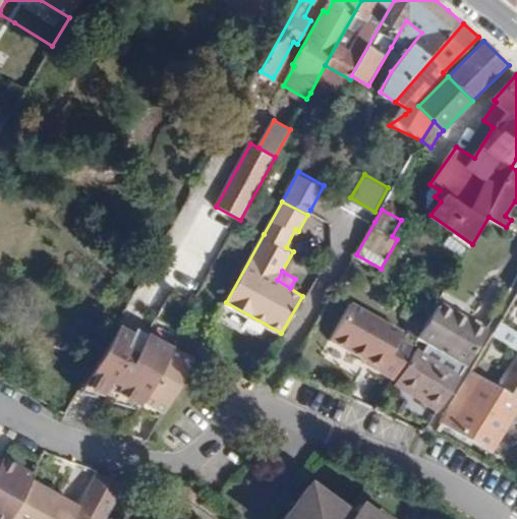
[(490,329),(441,299),(419,337),(468,366),(490,329)]
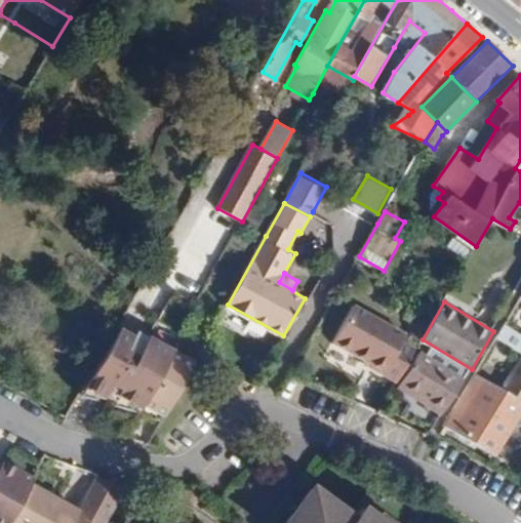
[(402,333),(348,310),(330,349),(370,366),(371,363),(386,369),(384,375),(398,381),(417,349),(400,340),(402,333)]
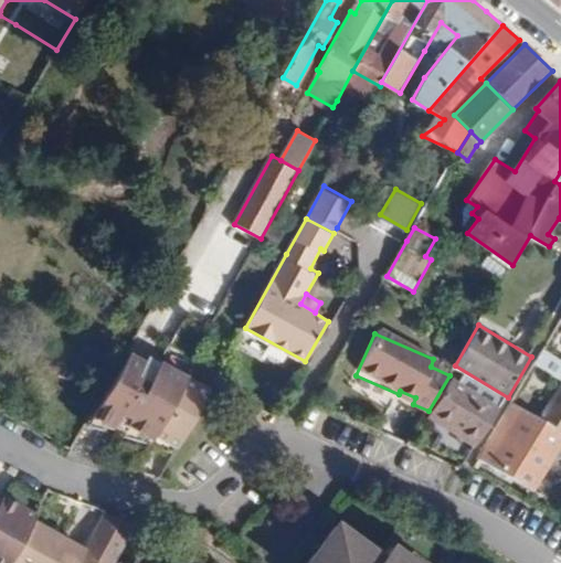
[(115,380),(92,421),(105,428),(116,410),(122,413),(136,385),(130,383),(140,364),(127,358),(115,380)]
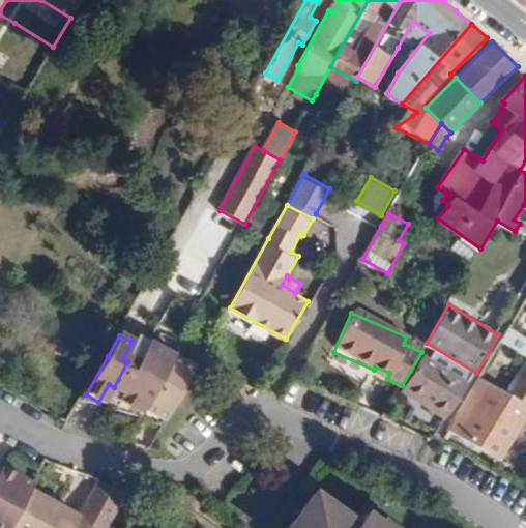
[(117,403),(139,413),(171,355),(147,343),(135,365),(127,361),(114,387),(122,391),(117,403)]
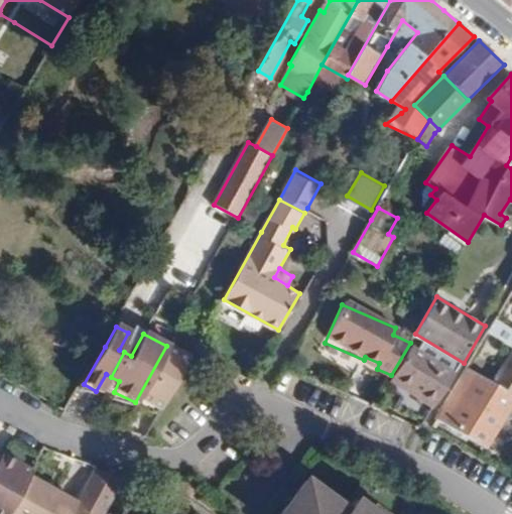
[(434,408),(457,372),(413,344),(394,377),(423,394),(420,398),(434,408)]
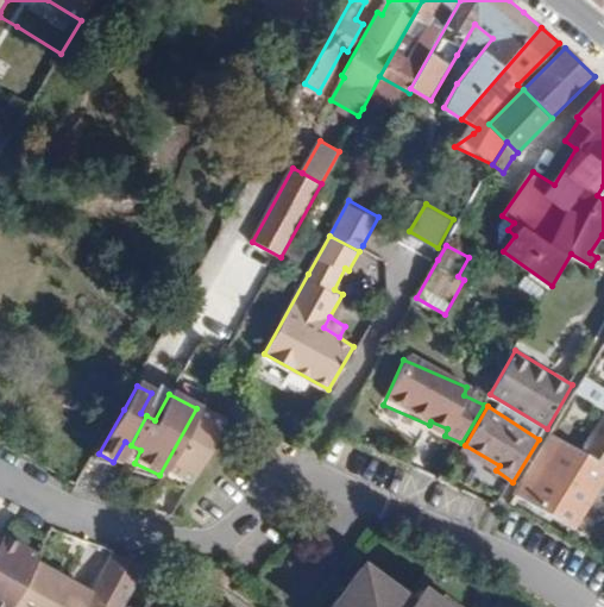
[(168,470),(192,486),(226,421),(202,407),(200,411),(168,470)]
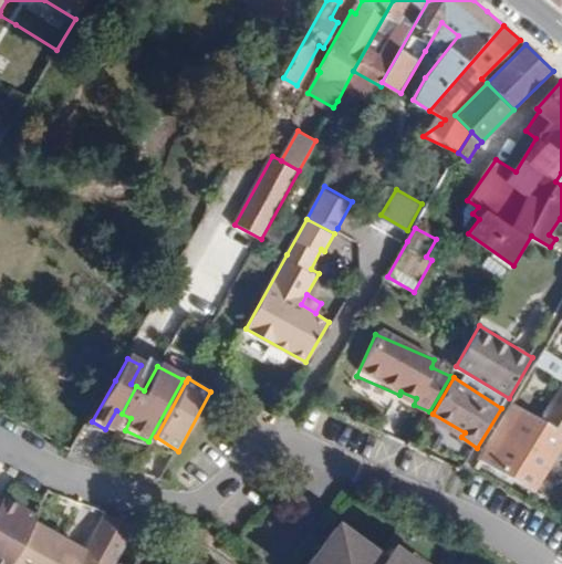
[(152,447),(156,437),(186,382),(183,379),(148,441),(147,445),(152,447)]
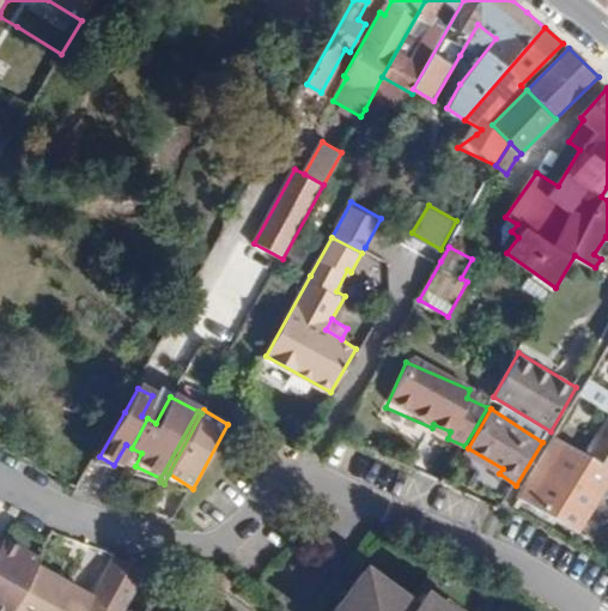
[(607,419),(588,453),(607,465),(607,419)]
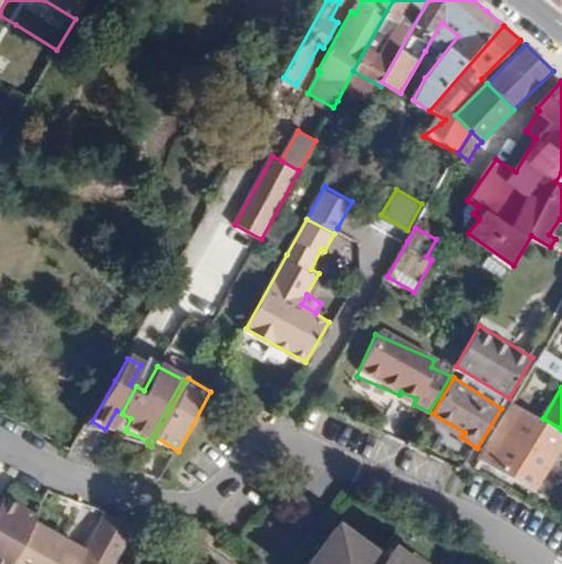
[(537,491),(561,450),(561,429),(543,418),(514,401),(497,431),(481,458),(537,491)]
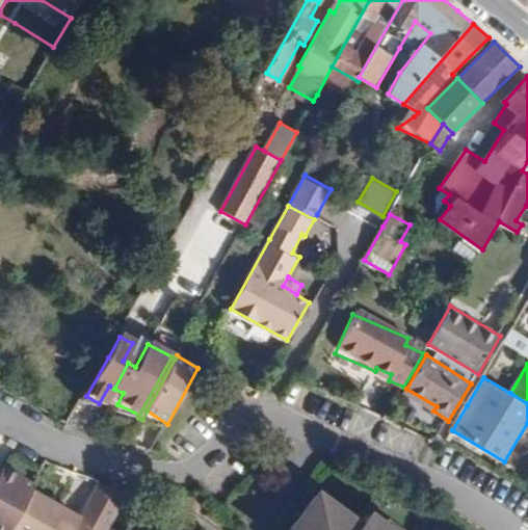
[(147,411),(142,420),(165,428),(167,424),(147,411)]
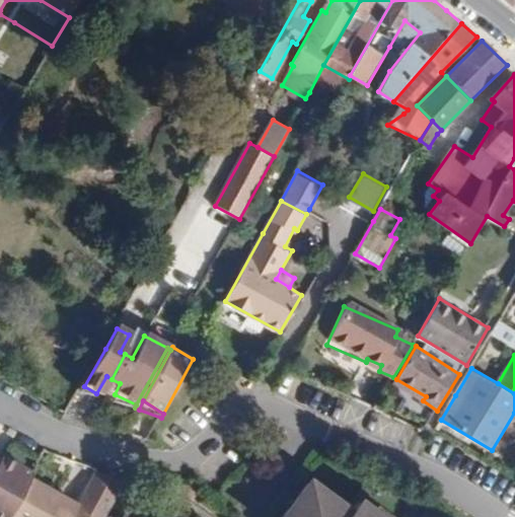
[(0,516),(9,516),(32,477),(34,473),(3,455),(1,458),(0,457),(0,516)]
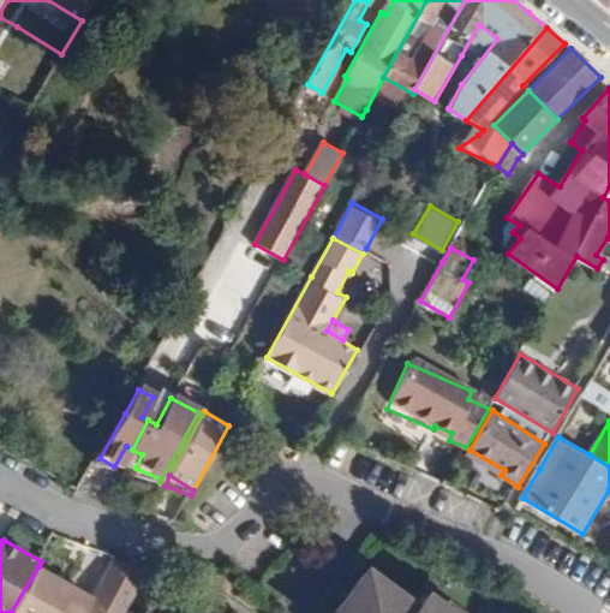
[(118,558),(115,564),(131,572),(133,567),(118,558)]
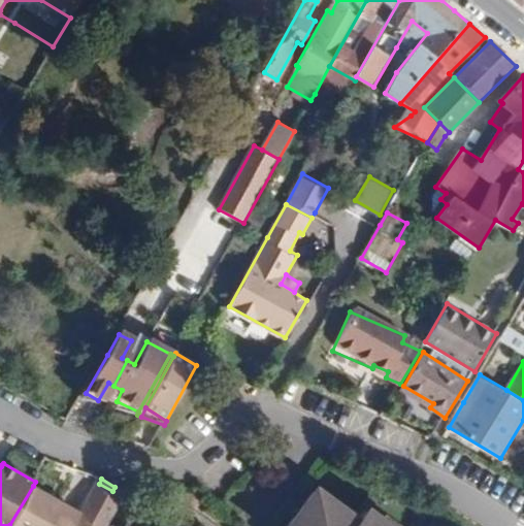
[(80,516),(75,525),(111,525),(122,508),(129,495),(115,487),(112,491),(99,484),(80,516)]
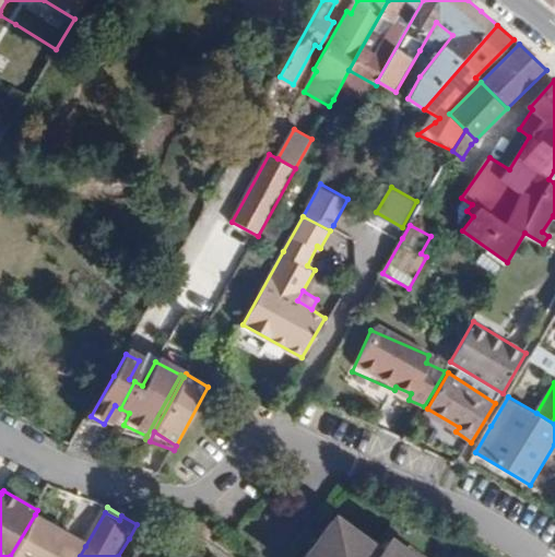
[(35,514),(10,556),(75,556),(83,545),(35,514)]
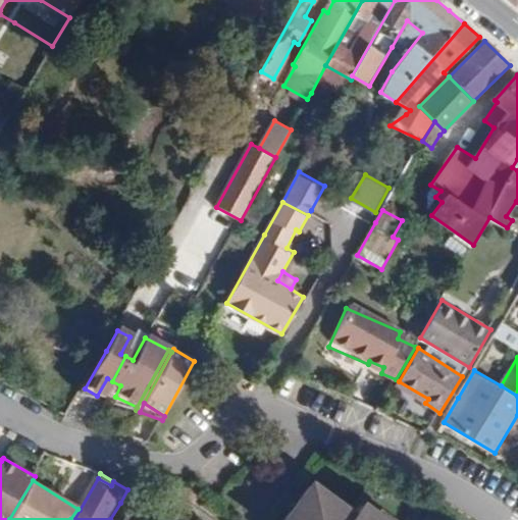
[(312,483),(285,519),(385,519),(362,503),(353,514),(312,483)]
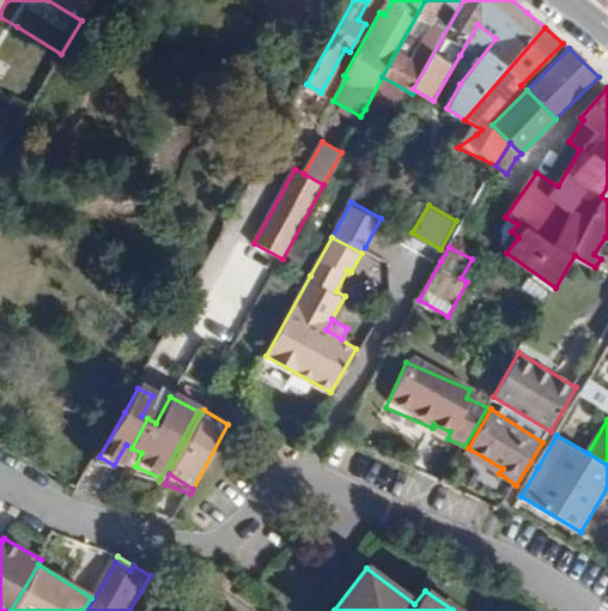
[(87,610),(93,599),(91,598),(83,610),(87,610)]
